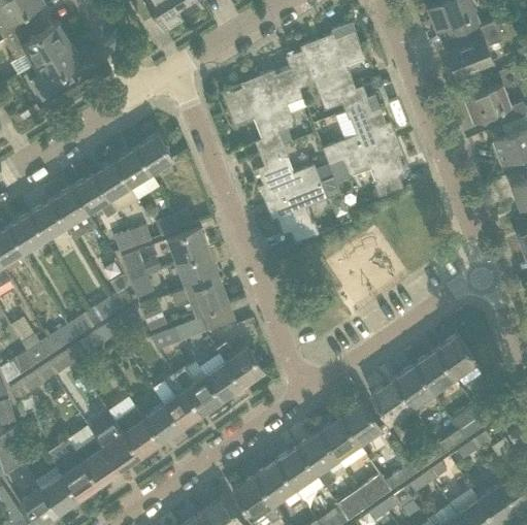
[(43,0),(0,0),(0,10),(2,14),(0,15),(0,33),(4,40),(31,24),(25,13),(44,1),(43,0)]
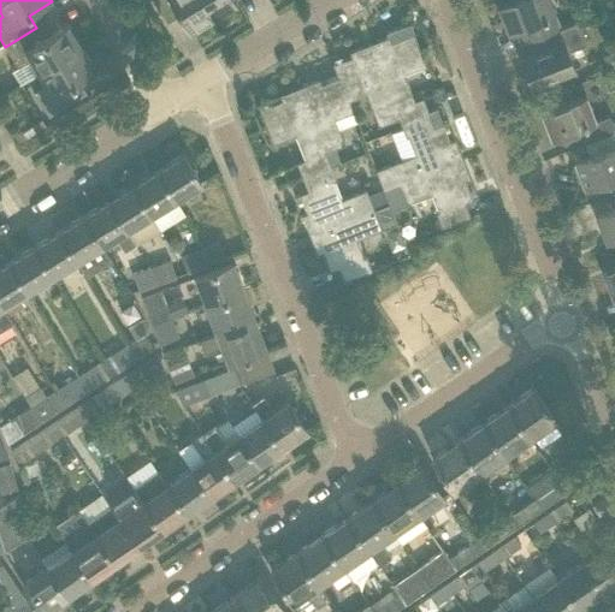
[(152,0),(164,18),(176,10),(190,34),(214,19),(201,0),(152,0)]
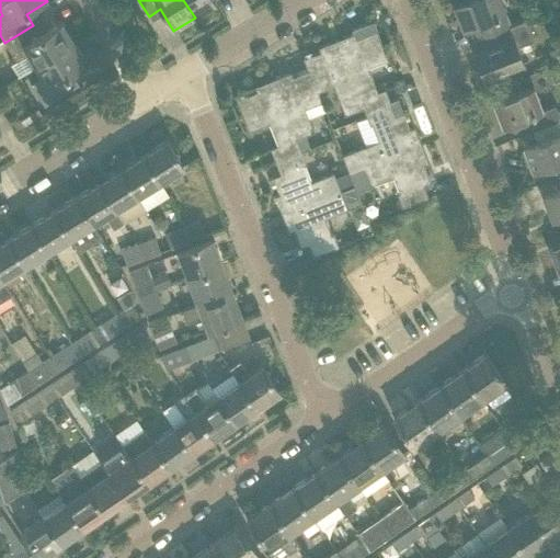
[(183,0),(195,18),(216,4),(213,0),(183,0)]
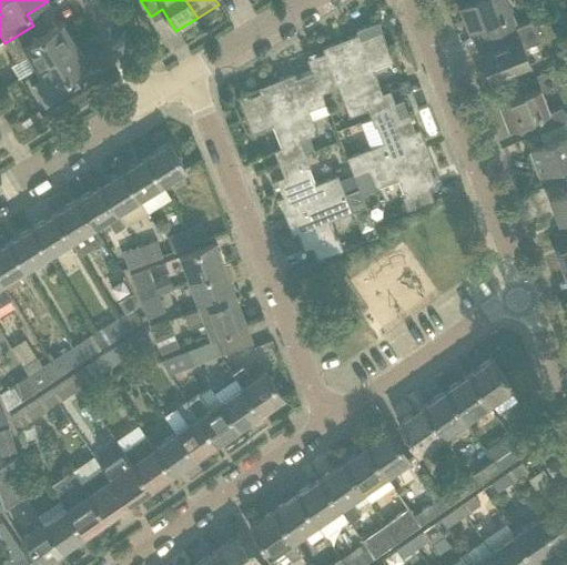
[(474,0),(475,2),(461,8),(471,33),(483,28),(487,40),(517,28),(506,0),(474,0)]
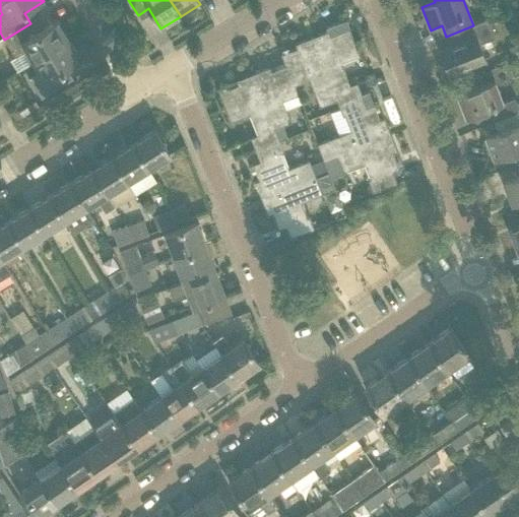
[(473,25),(446,37),(451,48),(439,53),(448,75),(488,60),(480,44),(496,38),(489,20),(473,25)]
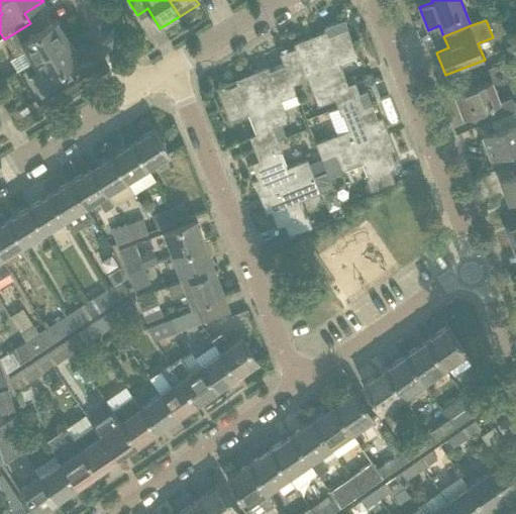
[(30,23),(4,39),(16,59),(11,62),(17,73),(32,63),(69,41),(57,21),(36,33),(30,23)]
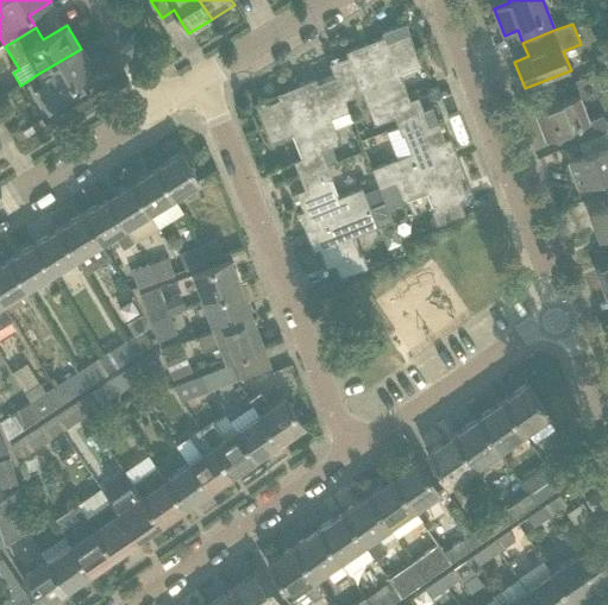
[(383,39),(365,46),(390,109),(409,101),(400,77),(422,69),(415,50),(409,36),(408,35),(409,35),(406,25),(382,35),(383,39)]
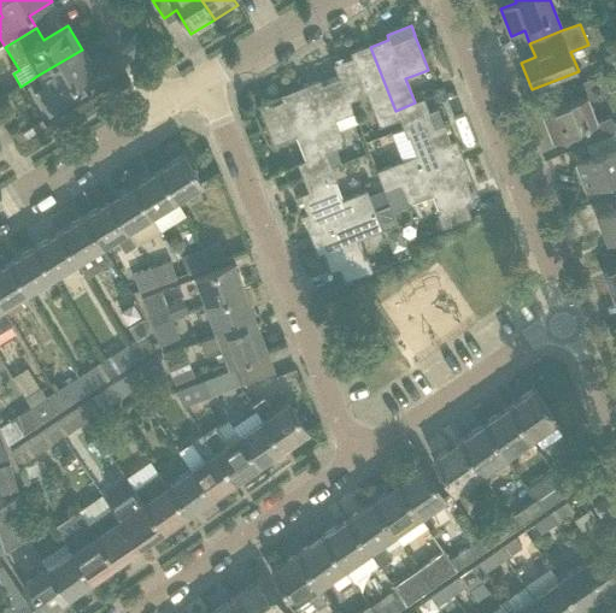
[(334,65),(348,101),(367,94),(380,129),(399,121),(402,125),(429,115),(429,113),(424,100),(415,102),(396,111),(370,47),(351,54),(352,59),(335,66),(334,65)]
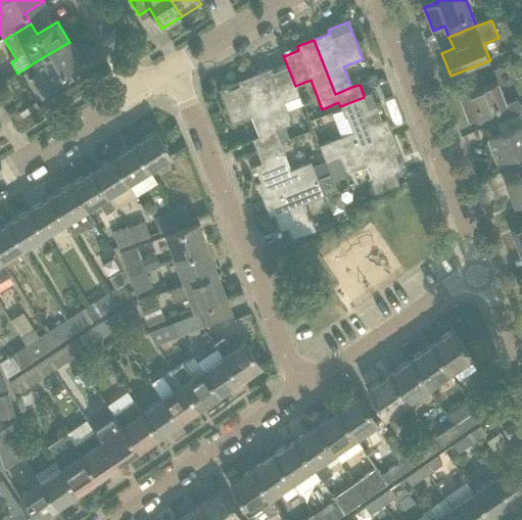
[(69,42),(33,63),(40,75),(30,81),(42,100),(68,84),(61,74),(82,61),(69,42)]
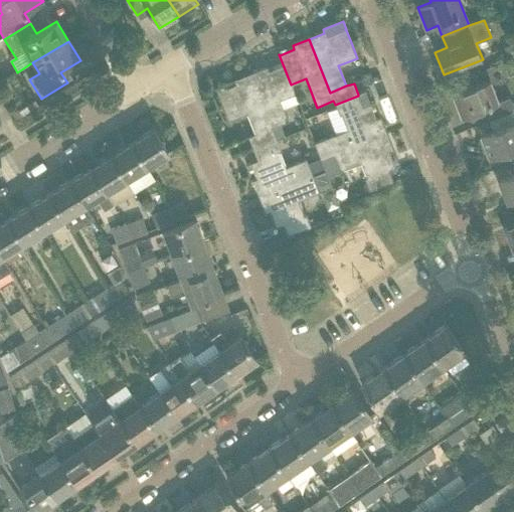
[(513,43),(504,48),(508,60),(510,60),(513,58),(513,43)]
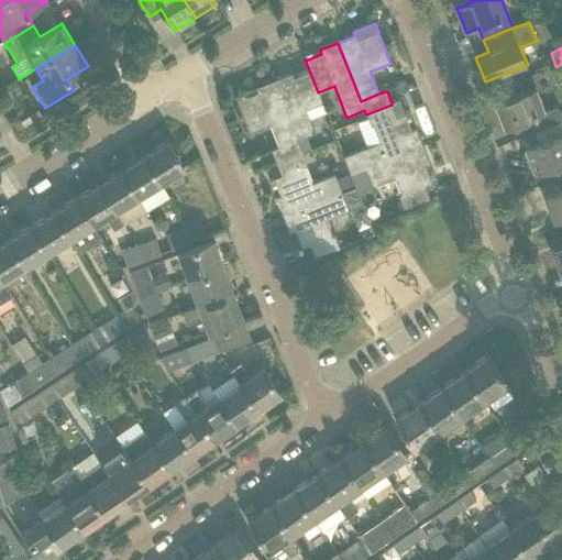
[(291,75),(274,83),(297,142),(307,138),(316,134),(306,111),(323,105),(318,92),(305,59),(304,59),(309,74),(294,80),(291,75)]
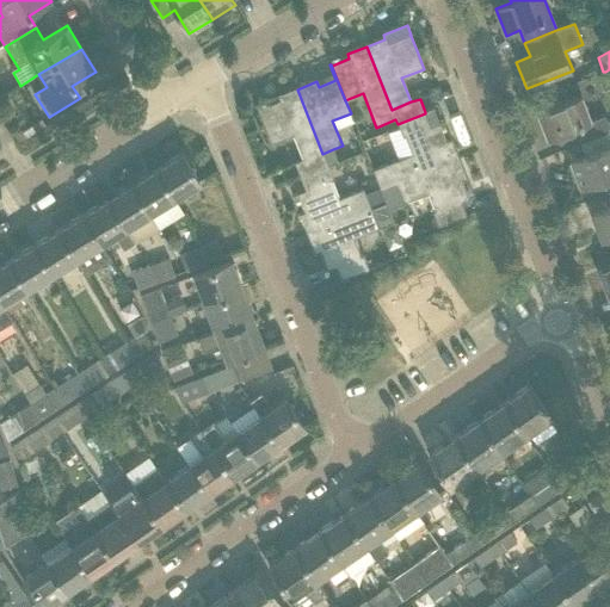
[(259,109),(257,110),(271,146),(294,136),(303,161),(295,163),(301,179),(328,167),(322,154),(297,90),(278,97),(279,103),(259,111),(259,109)]
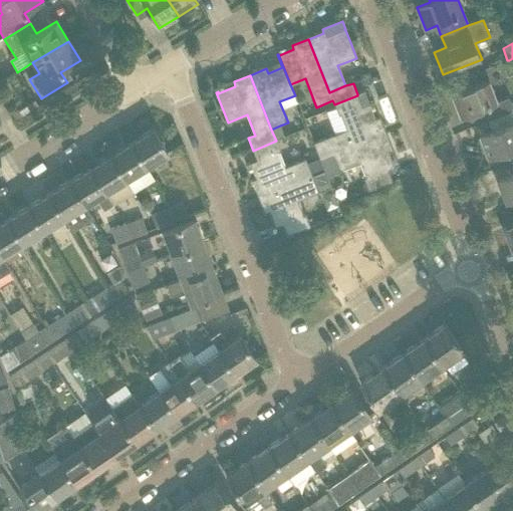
[(482,85),(452,96),(461,119),(483,110),(487,121),(512,110),(512,107),(509,98),(498,102),(495,94),(487,97),(482,85)]
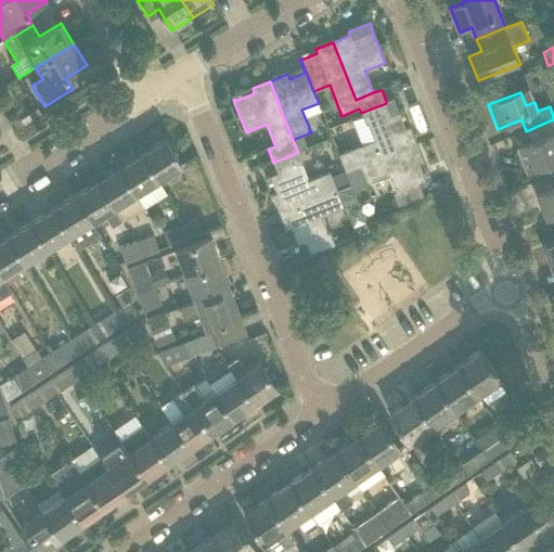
[(375,142),(338,156),(345,171),(350,185),(352,192),(366,187),(365,185),(359,170),(359,169),(417,145),(410,127),(406,129),(399,114),(404,112),(403,111),(399,113),(394,100),(386,102),(386,103),(361,113),(366,127),(369,127),(375,142)]
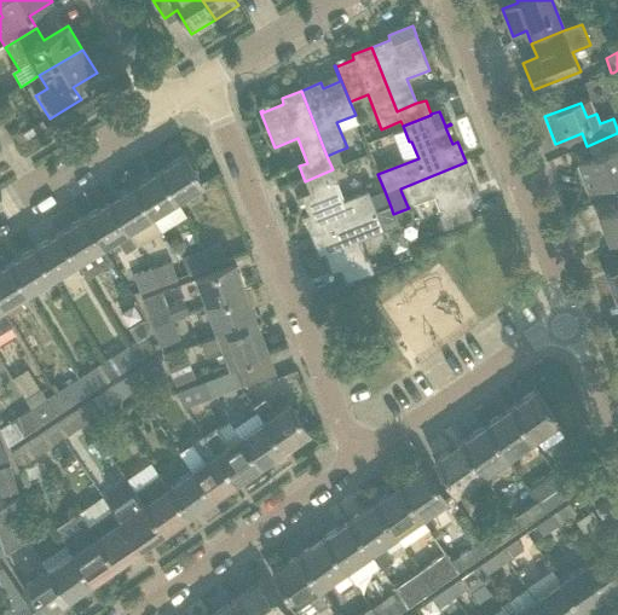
[(617,133),(587,146),(593,160),(578,166),(589,192),(617,180),(617,133)]
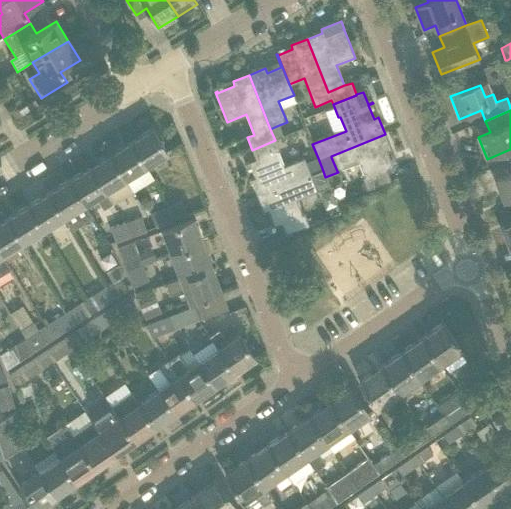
[(279,125),(270,129),(275,140),(283,137),(279,125)]
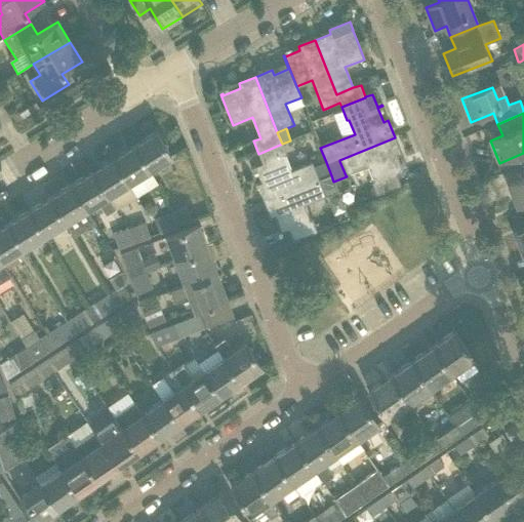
[(150,171),(154,169),(171,158),(156,134),(135,147),(150,171)]
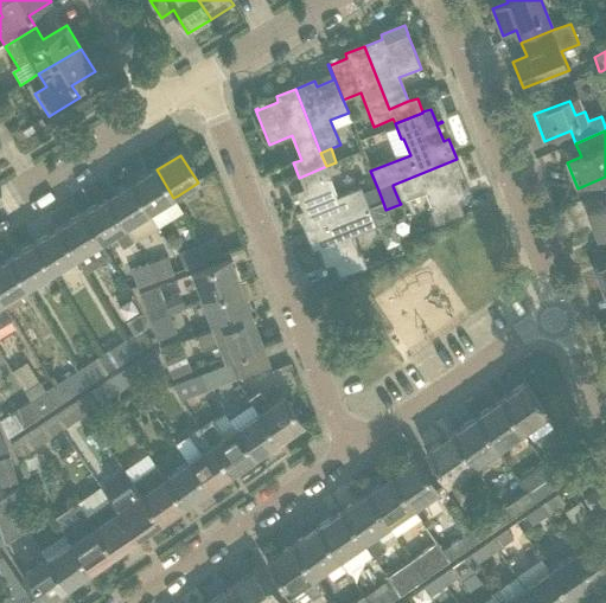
[(457,159),(393,185),(393,186),(400,203),(423,193),(432,212),(431,212),(435,226),(464,216),(458,201),(472,197),(471,196),(466,197),(459,180),(465,178),(457,159)]
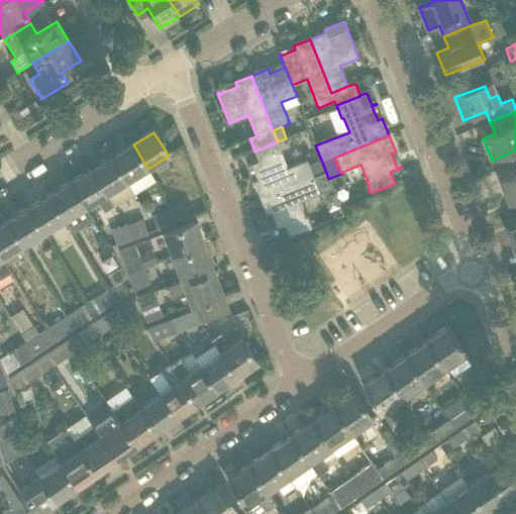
[(259,163),(247,167),(247,168),(252,167),(258,181),(253,183),(261,200),(314,179),(314,178),(309,164),(308,162),(287,170),(281,155),(283,153),(278,141),(254,151),(259,163)]
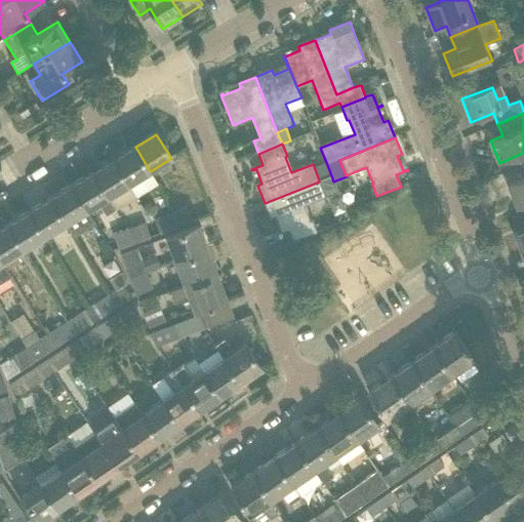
[(150,171),(135,147),(114,160),(128,185),(150,171)]
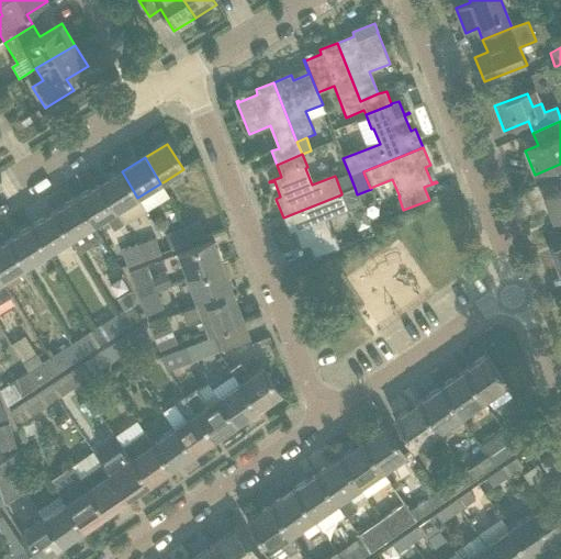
[(122,171),(100,186),(115,212),(125,225),(147,212),(137,198),(122,171)]
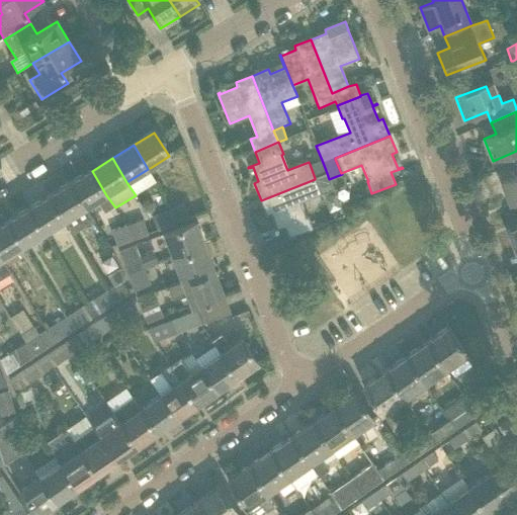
[(322,160),(310,164),(315,178),(327,173),(322,160)]
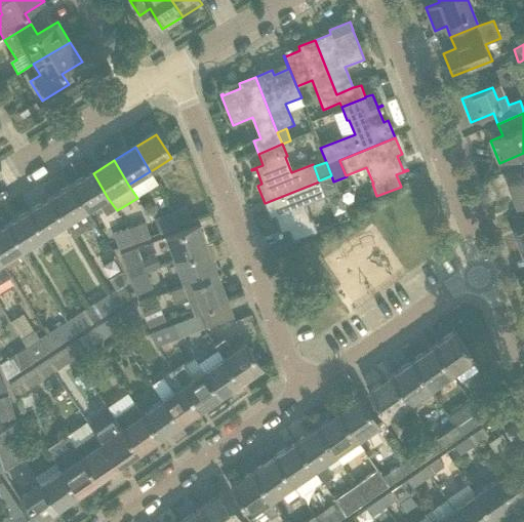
[(523,168),(523,178),(509,186),(517,209),(523,206),(523,168)]
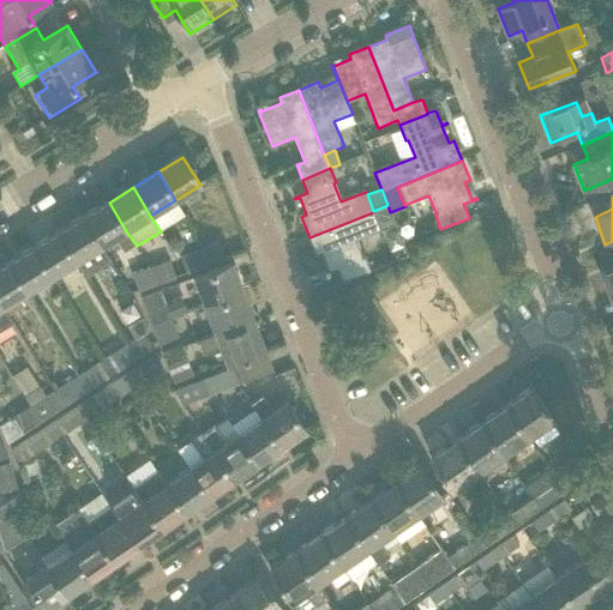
[(126,231),(109,203),(84,218),(101,246),(126,231)]
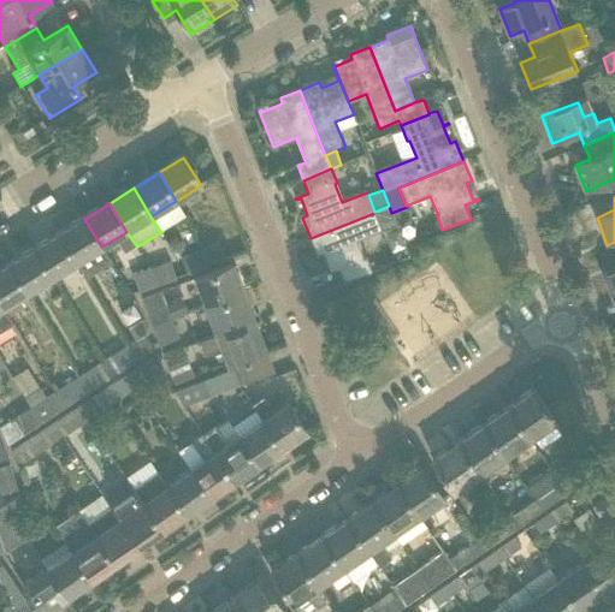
[(374,213),(311,238),(318,257),(323,255),(330,272),(325,274),(325,275),(338,271),(344,284),(372,273),(366,259),(364,260),(356,242),(383,232),(397,226),(391,213),(389,206),(374,212),(374,213)]
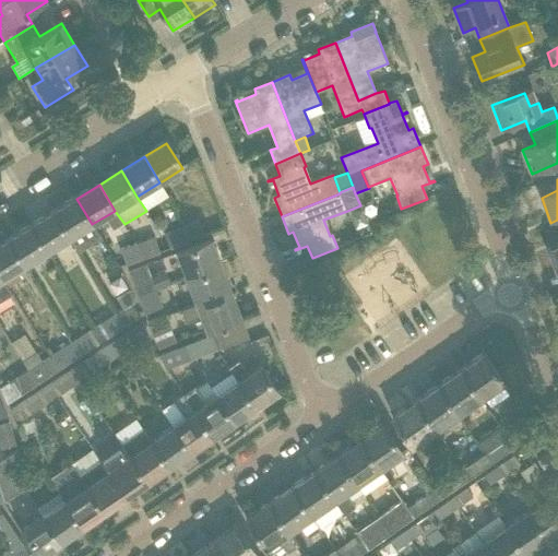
[(76,199),(55,212),(70,238),(79,251),(101,238),(92,224),(76,199)]
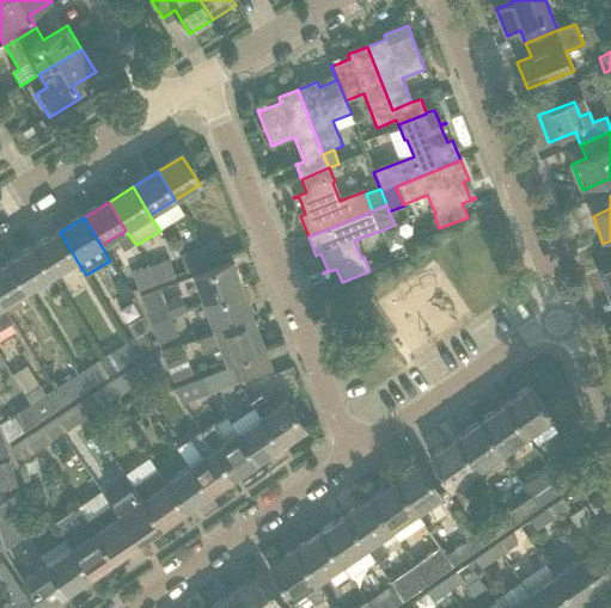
[(77,260),(60,232),(35,247),(52,276),(77,260)]
